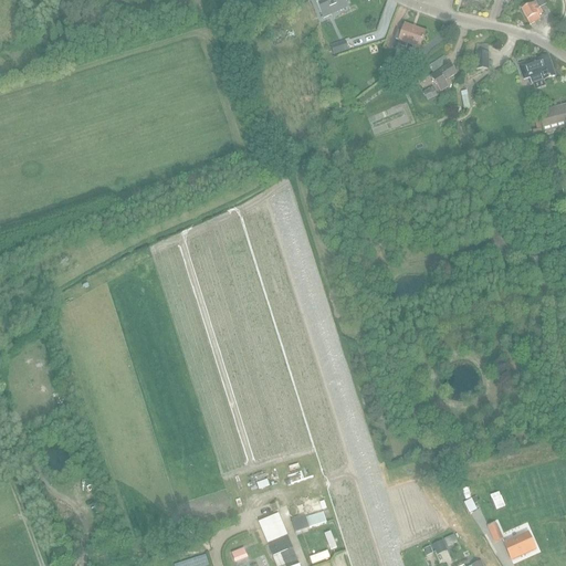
[(345,0),(314,0),(321,14),(323,19),(331,14),(329,10),(347,2),(345,0)]
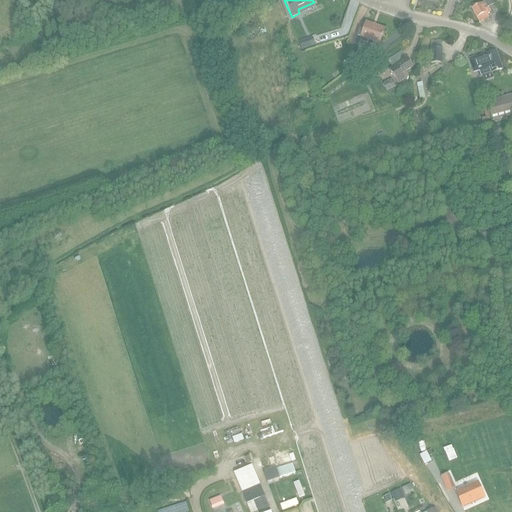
[(480,5),(472,9),(479,23),(480,23),(489,17),(488,15),(492,12),(489,7),(488,8),(488,7),(487,7),(484,2),(480,5)]
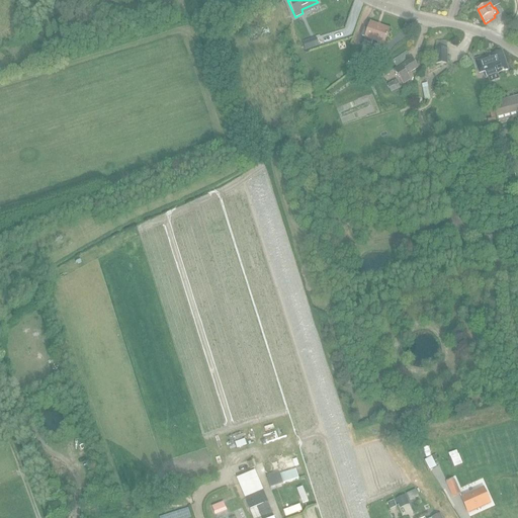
[(364,28),(361,36),(365,37),(364,41),(371,45),(373,39),(383,44),(386,36),(387,37),(387,34),(389,29),(370,23),(368,30),(364,28)]
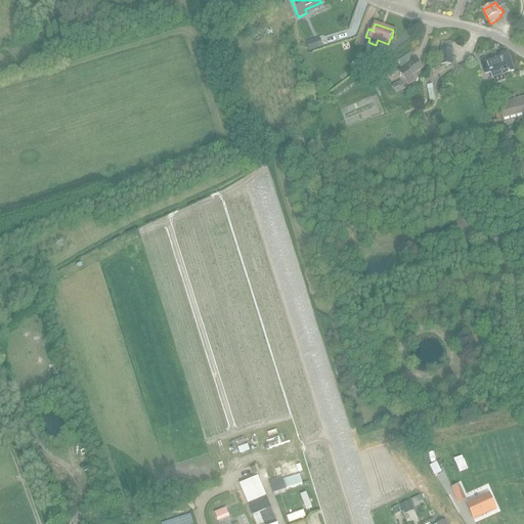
[(319,38),(306,43),(308,51),(322,46),(319,38)]
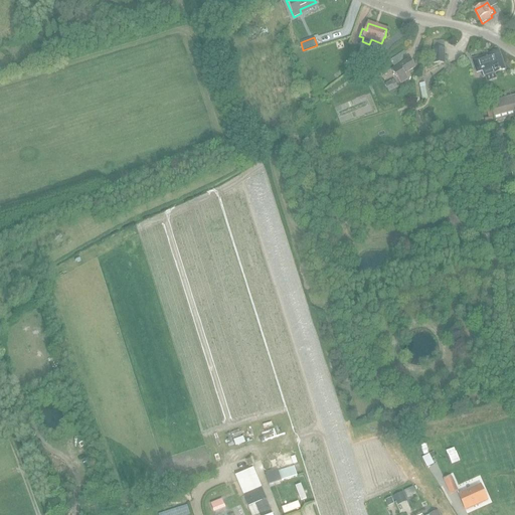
[(358,58),(369,62),(373,50),(362,46),(358,58)]
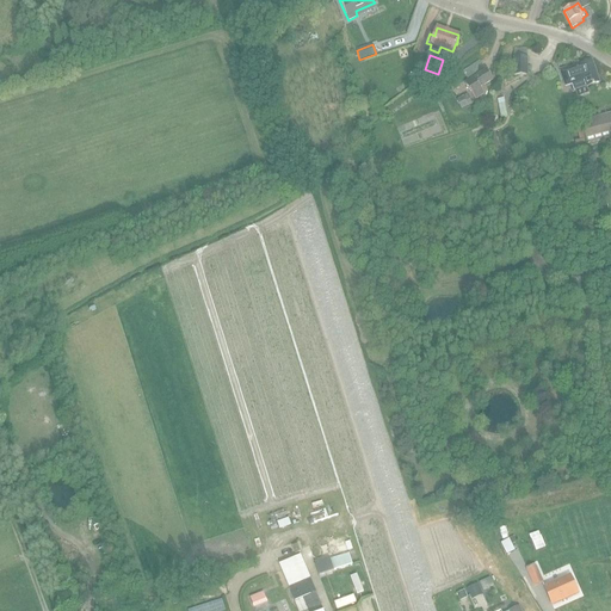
[(513,56),(513,74),(526,74),(526,56),(513,56)]
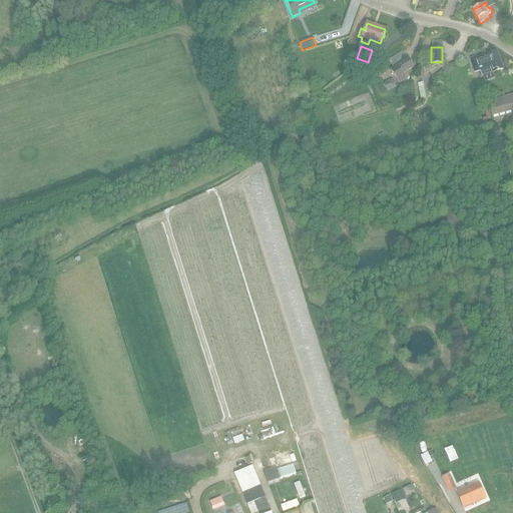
[(481,56),(471,60),(475,72),(480,71),(482,76),(493,72),(494,73),(504,69),(497,51),(483,56),(482,56),(481,56)]
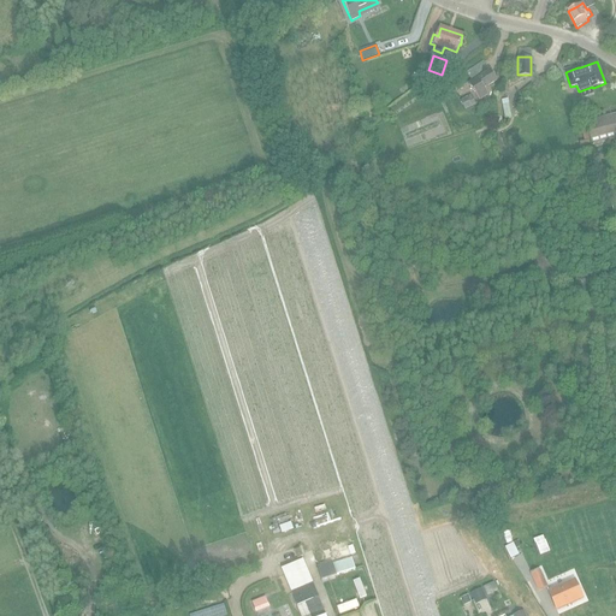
[(468,83),(479,100),(487,94),(484,88),(497,80),(491,70),(468,83)]
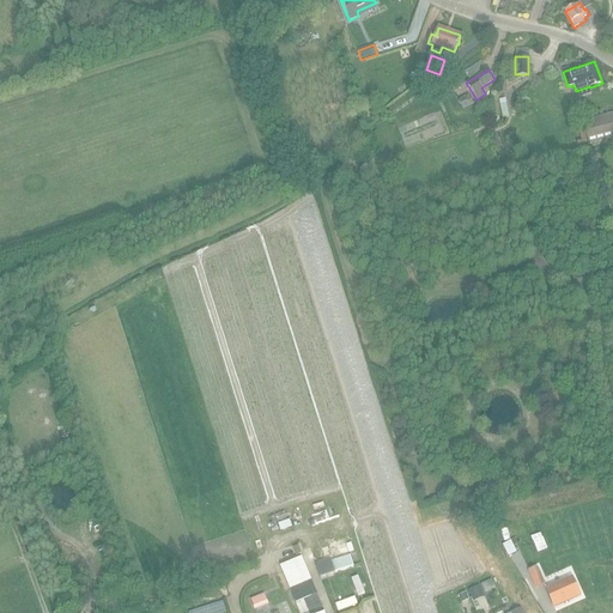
[(459,102),(465,110),(474,104),(469,96),(459,102)]
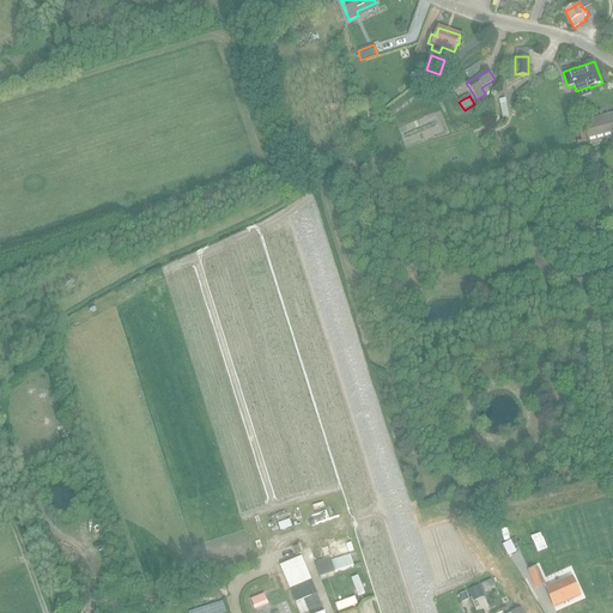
[(589,144),(612,138),(612,113),(583,121),(588,139),(589,144)]
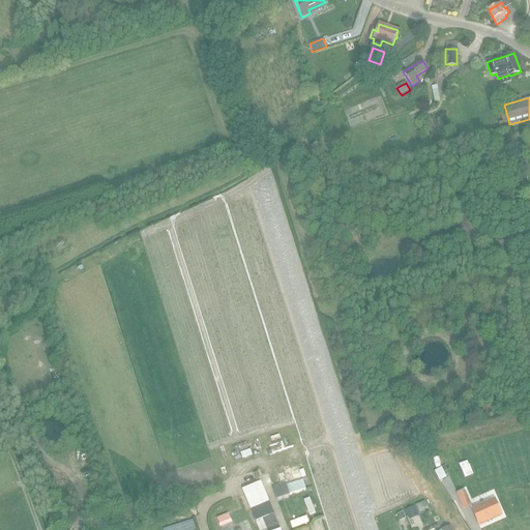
[(251,449),(240,453),(242,460),(253,457),(251,449)]
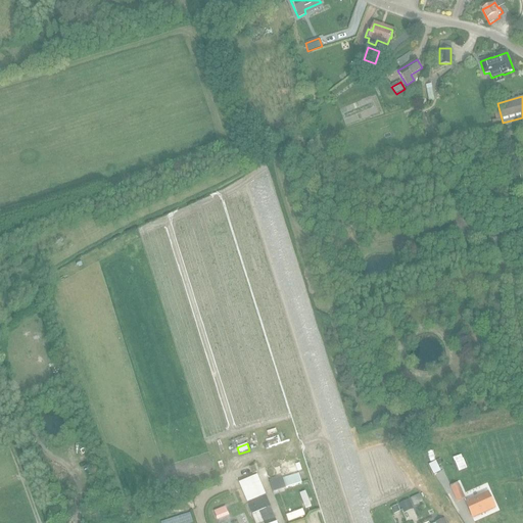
[(432,450),(427,453),(430,462),(435,460),(432,450)]
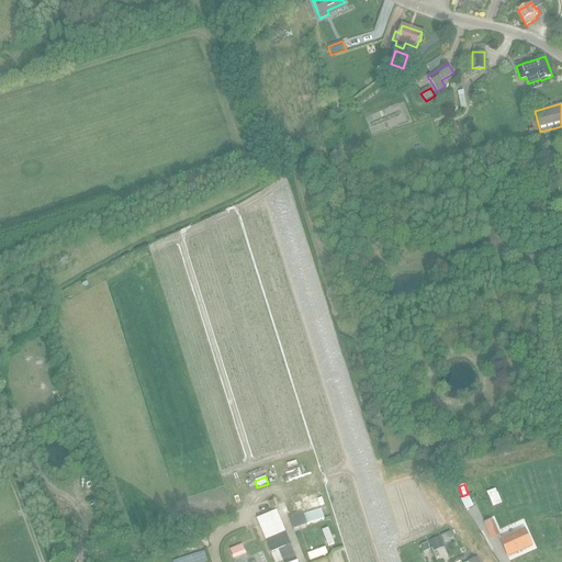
[(486,493),(493,507),(502,503),(497,493),(495,490),(486,493)]
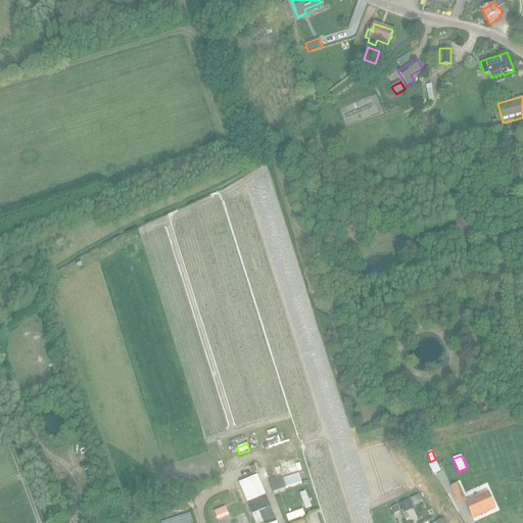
[(437,465),(436,461),(428,464),(433,475),(441,472),(437,465)]
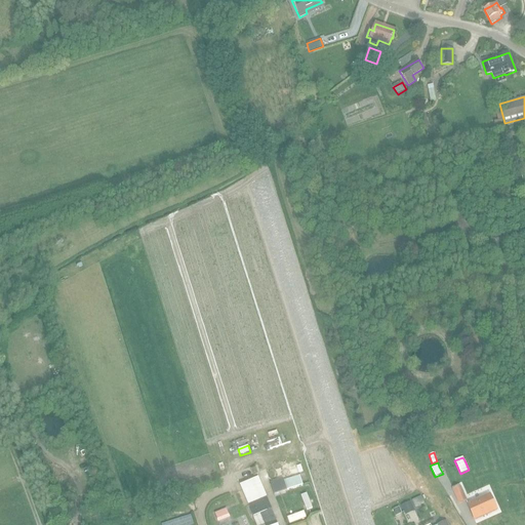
[(270,483),(274,495),(304,485),(299,475),(283,480),(283,478),(270,483)]
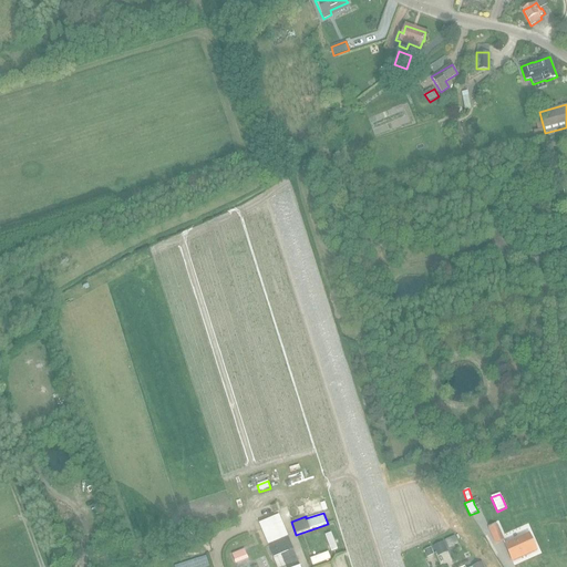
[(279,515),(259,523),(268,545),(276,566),(299,566),(292,549),(294,549),(288,537),(279,515)]
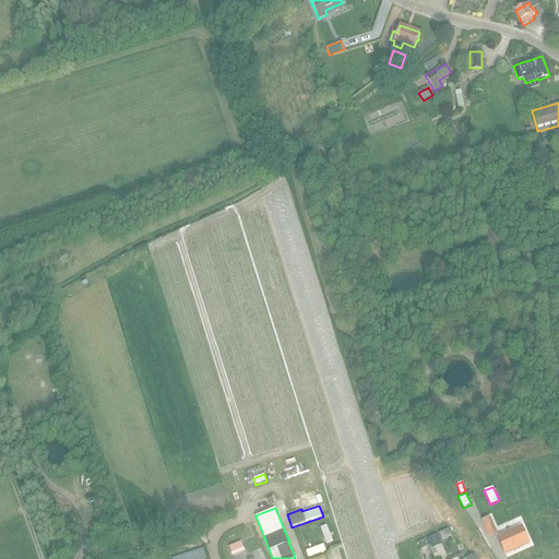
[(490,518),(483,522),(489,536),(497,533),(490,518)]
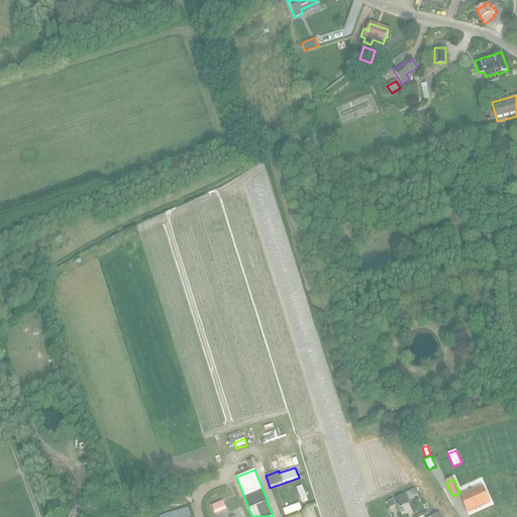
[(461,496),(468,512),(490,502),(483,487),(461,496)]
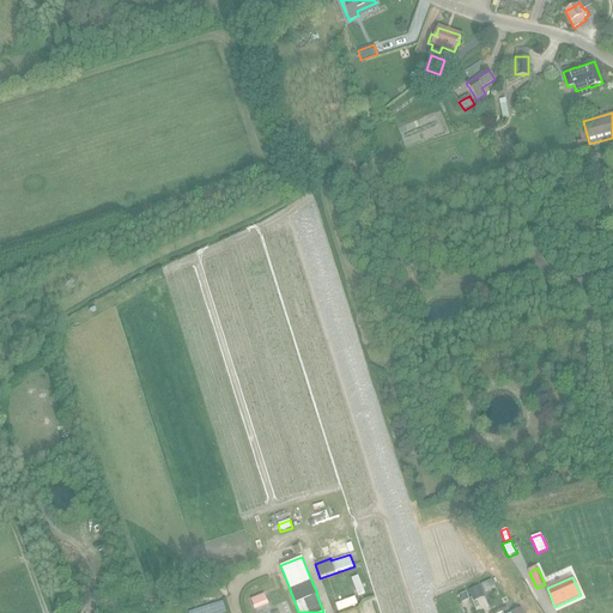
[(492,580),(481,584),(485,592),(496,587),(492,580)]
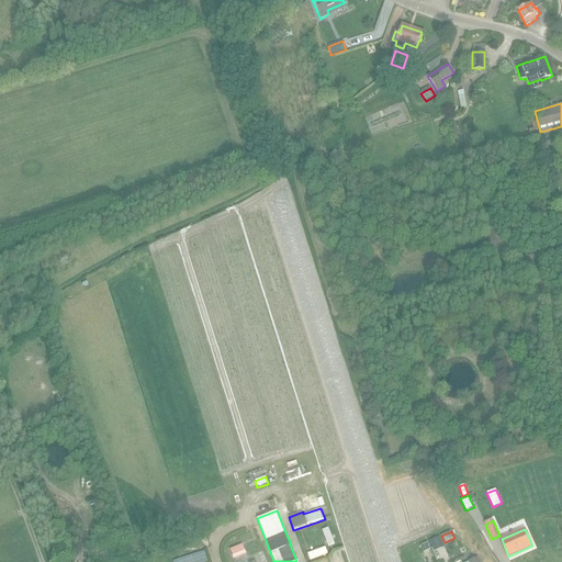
[(445,547),(439,537),(429,542),(435,552),(445,547)]
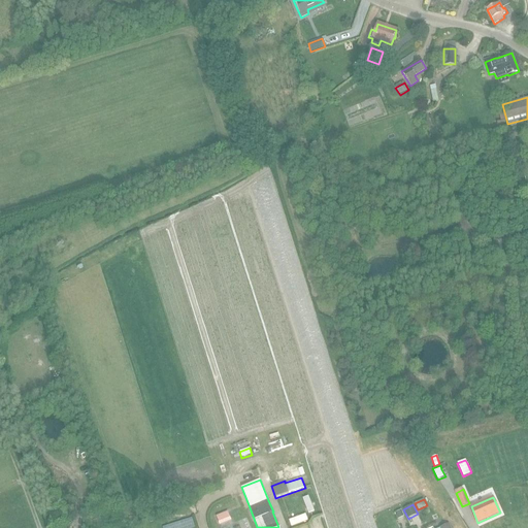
[(401,509),(395,513),(398,519),(404,516),(401,509)]
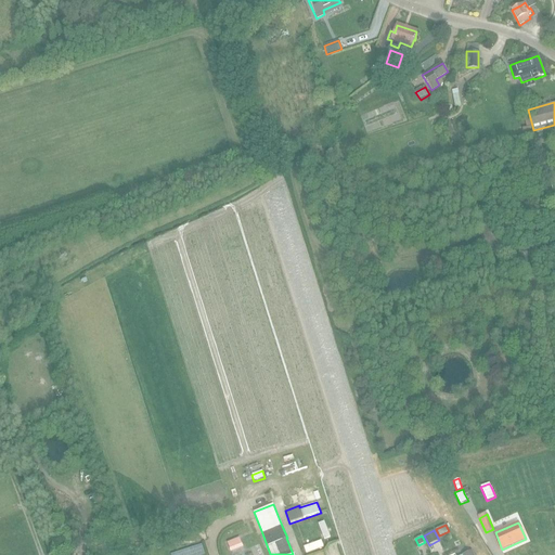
[(231,541),(235,550),(243,545),(240,538),(231,541)]
